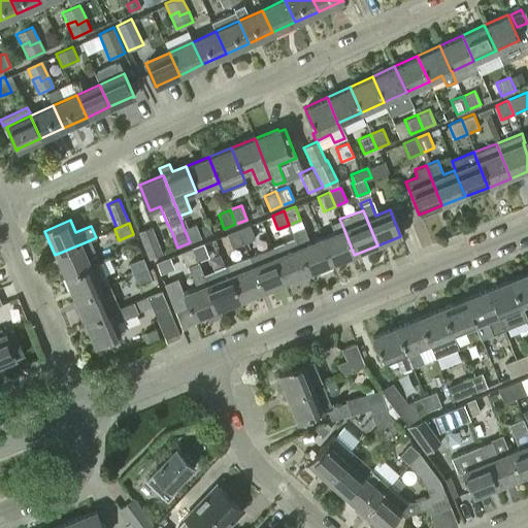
[(195,224),(184,228),(190,242),(201,238),(195,224)]
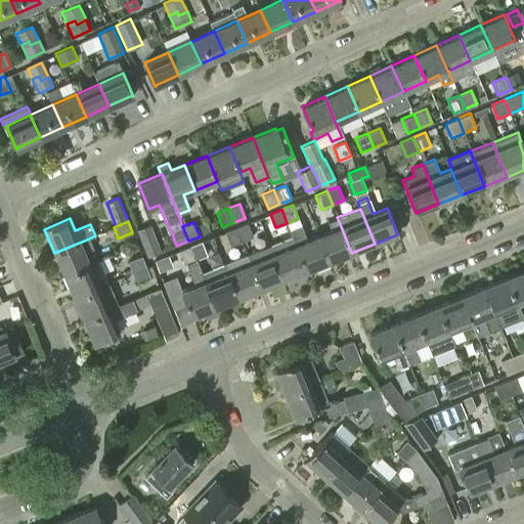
[(247,223),(235,227),(242,242),(253,236),(247,223)]
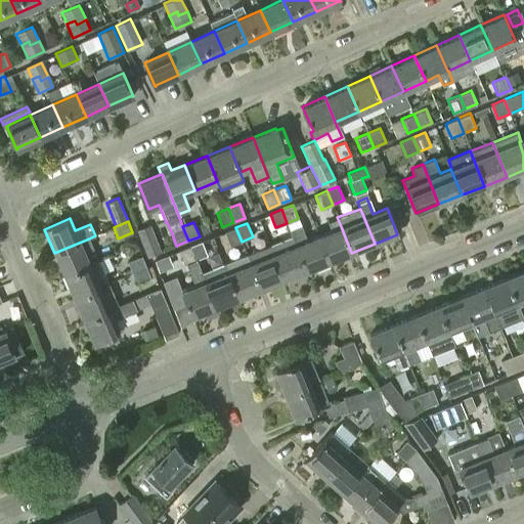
[(137,230),(147,256),(161,252),(150,224),(137,230)]
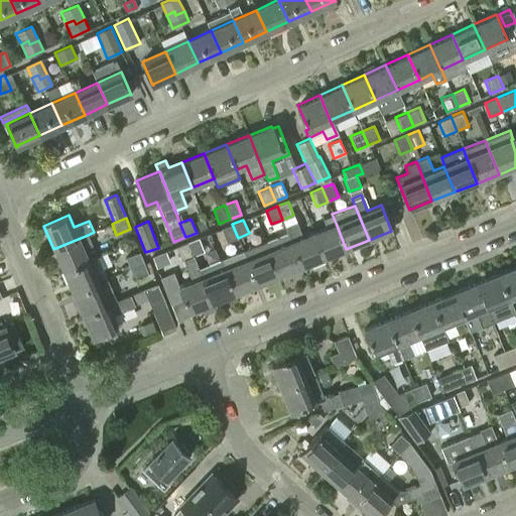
[(324,258),(313,232),(304,236),(297,221),(286,226),(288,233),(287,233),(301,267),(324,258)]
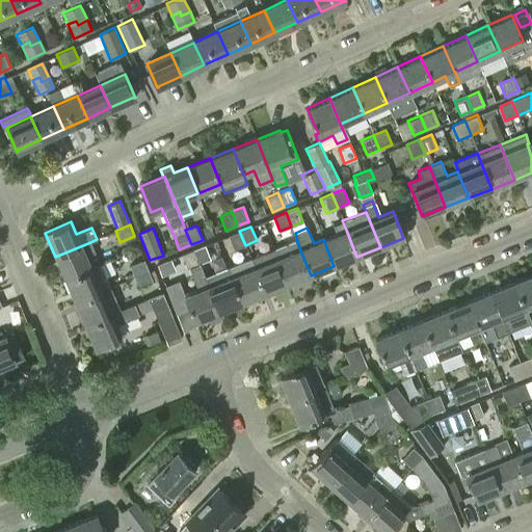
[(346,230),(323,239),(334,266),(356,257),(346,230)]
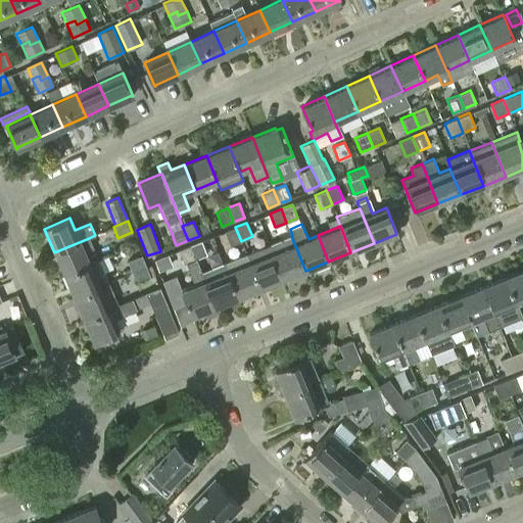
[(241,241),(235,227),(224,232),(229,245),(241,241)]
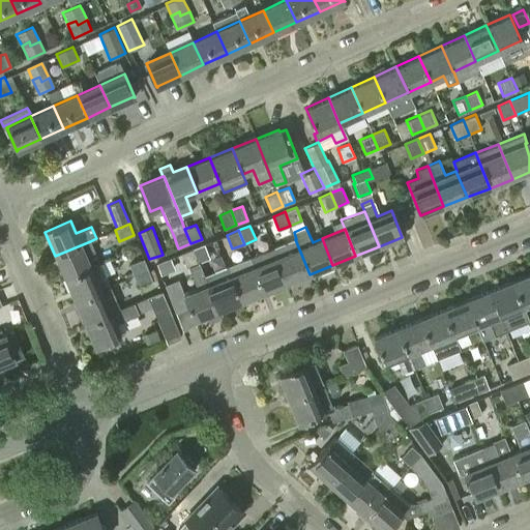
[(295,239),(272,248),(287,284),(310,274),(295,239)]
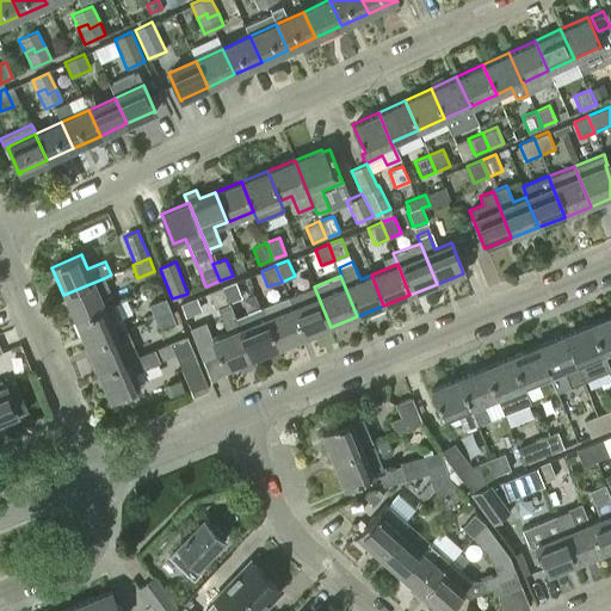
[(104,278),(63,295),(74,321),(104,308),(104,306),(98,294),(109,290),(104,278)]
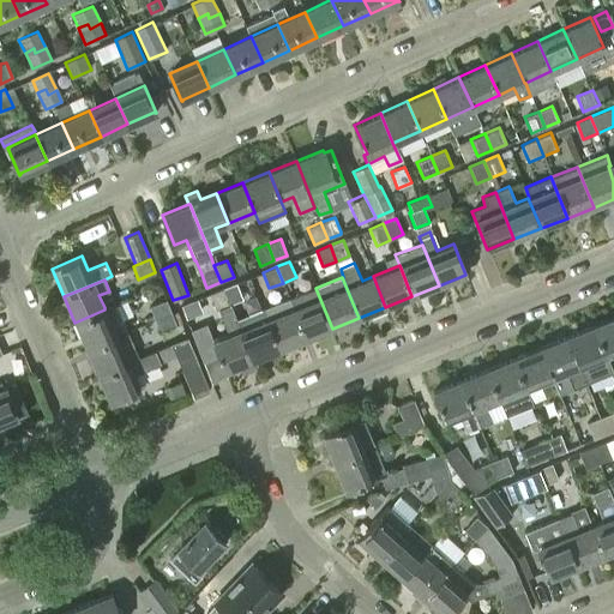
[(223,288),(230,305),(242,299),(236,283),(223,288)]
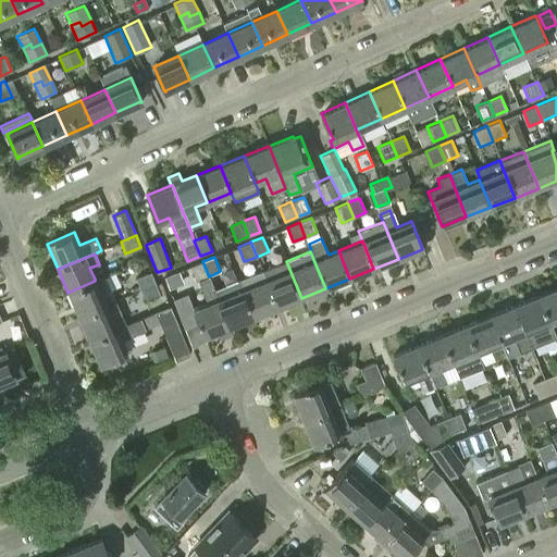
[(232,332),(230,327),(202,261),(189,265),(195,280),(196,280),(207,305),(195,309),(187,293),(172,299),(184,329),(198,323),(203,337),(218,332),(220,337),(232,332)]
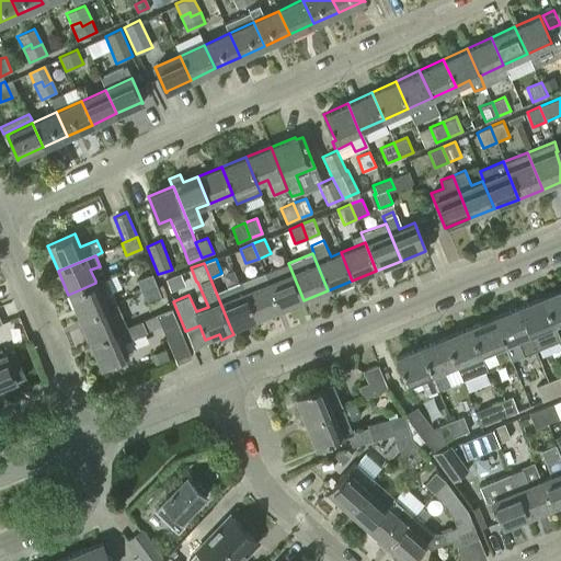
[(304,300),(288,263),(264,273),(278,310),(304,300)]
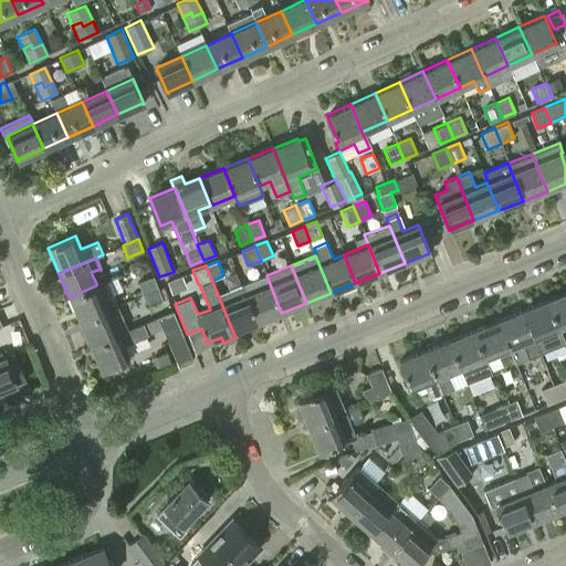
[(281,313),(266,275),(243,284),(242,282),(241,283),(257,323),(281,313)]
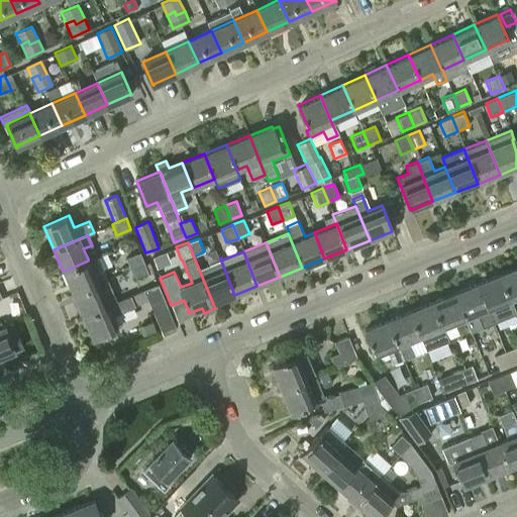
[(129,269),(144,263),(139,252),(125,257),(129,269)]
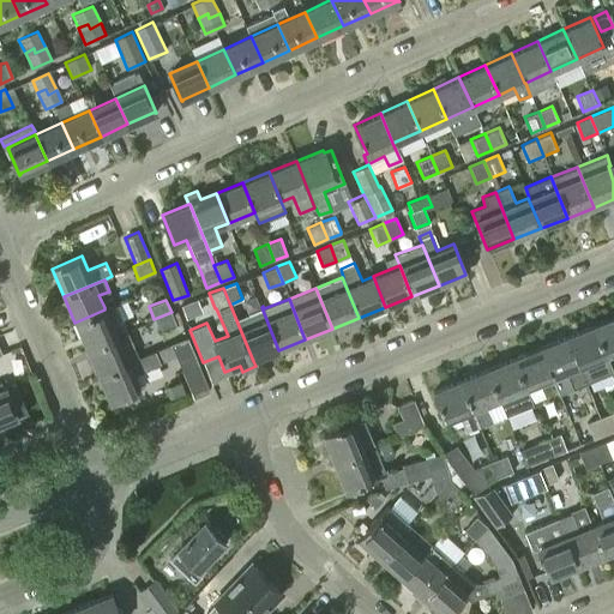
[(115,302),(104,307),(104,309),(74,323),(86,349),(128,331),(115,302)]
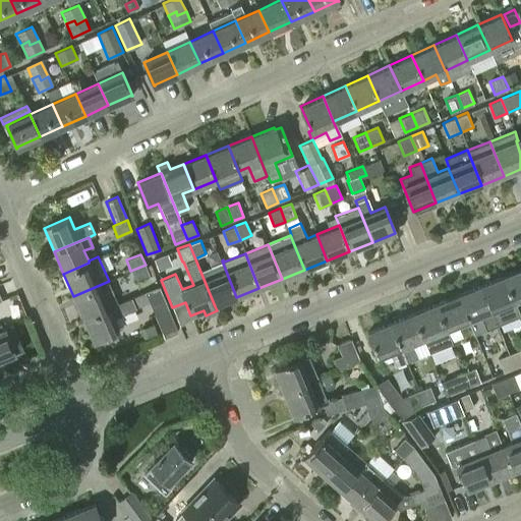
[(222,261),(199,269),(215,306),(236,297),(222,261)]
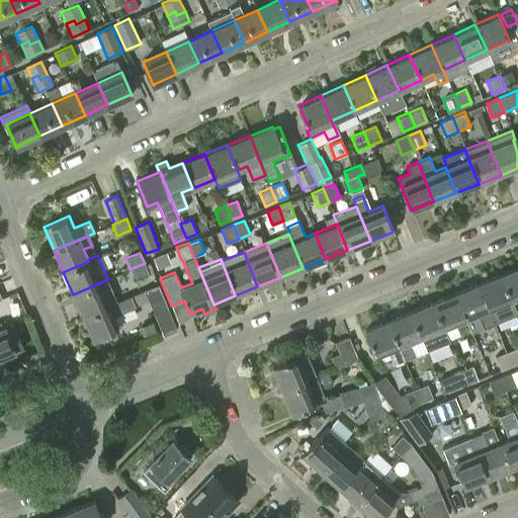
[(149,274),(145,263),(130,269),(135,280),(149,274)]
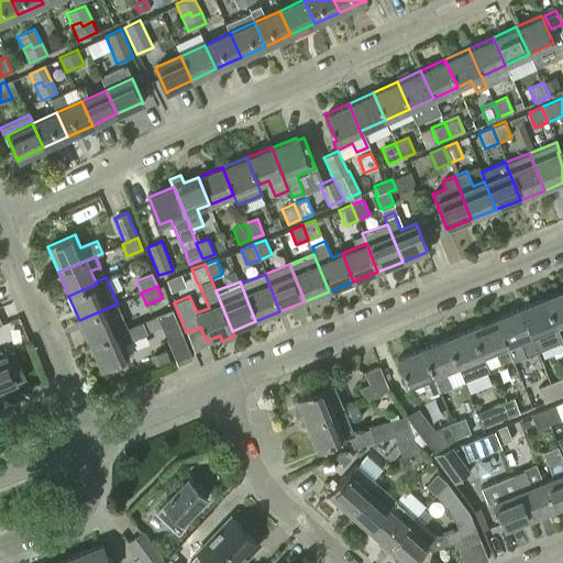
[(562,290),(544,299),(556,327),(562,323),(562,290)]
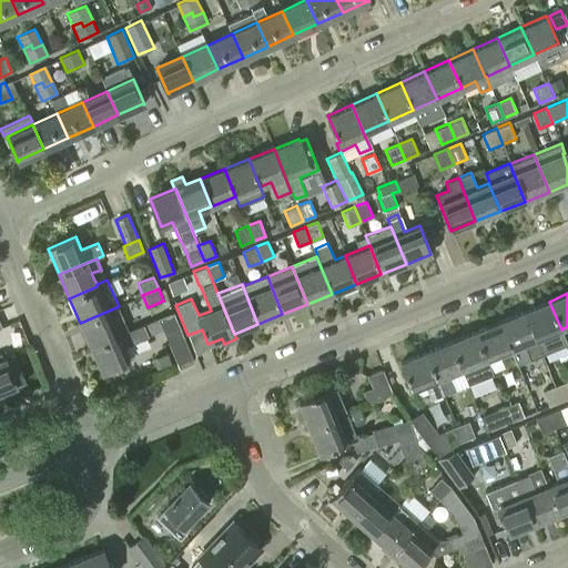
[(549,302),(525,312),(543,355),(566,345),(560,330),(561,330),(549,302)]
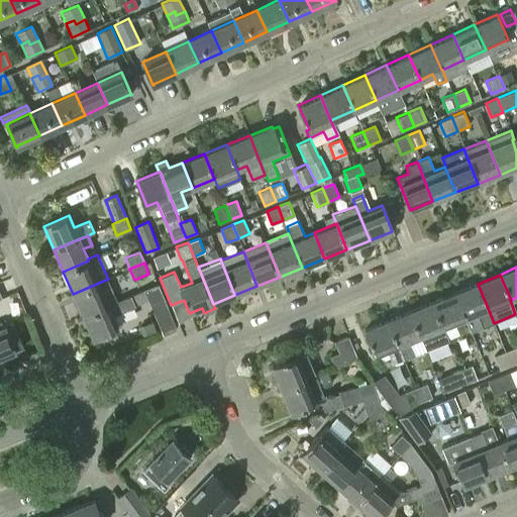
[(108,279),(73,294),(82,316),(117,301),(108,279)]
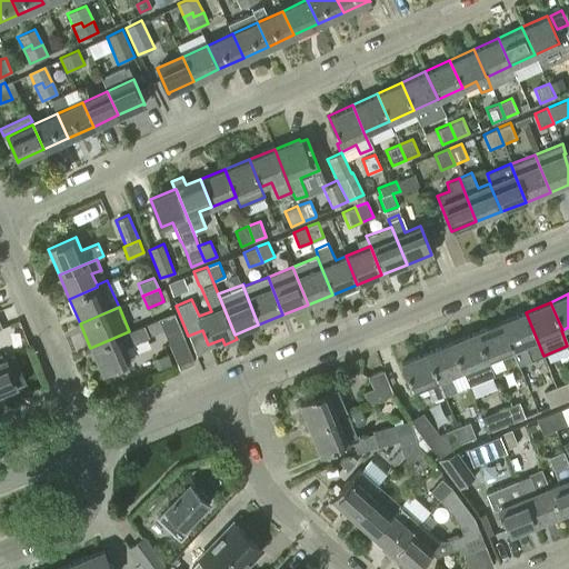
[(526,312),(501,322),(512,350),(522,347),(528,361),(543,356),(526,312)]
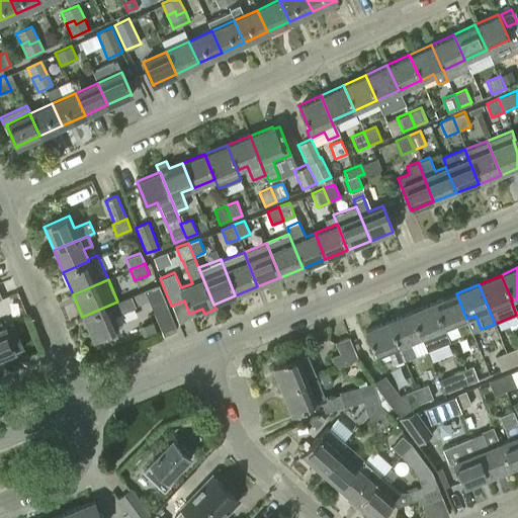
[(168,308),(158,285),(145,291),(154,314),(168,308)]
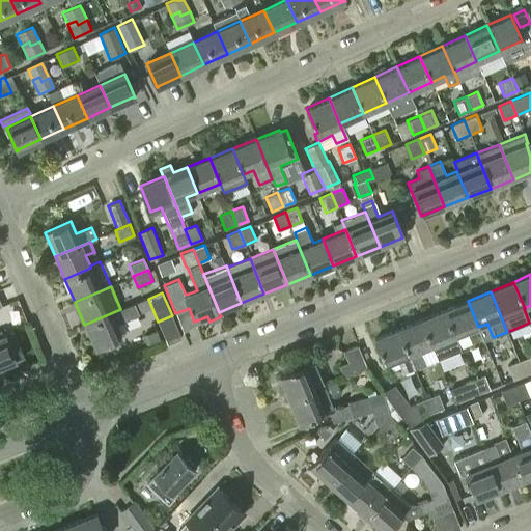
[(138,314),(152,308),(148,299),(134,305),(138,314)]
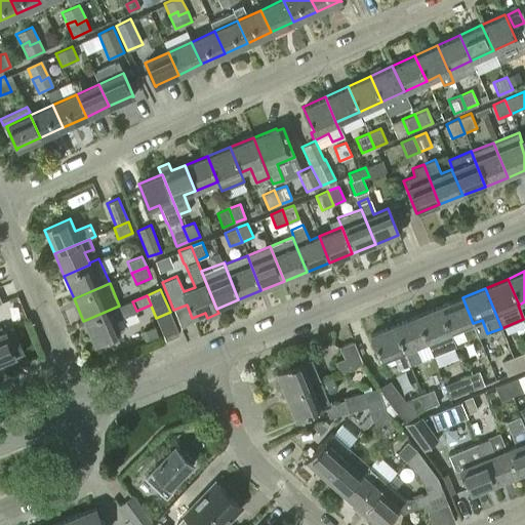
[(473,323),(462,297),(439,307),(449,333),(473,323)]
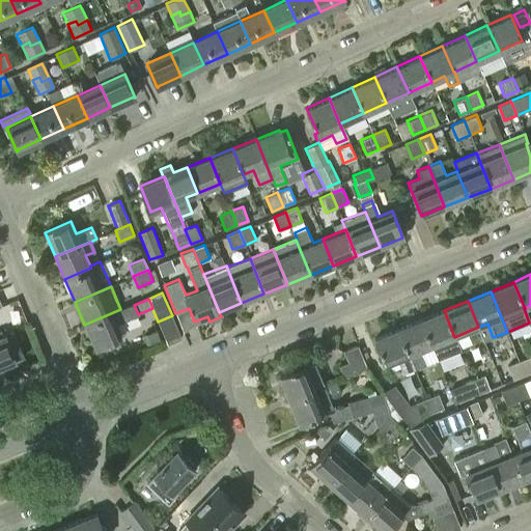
[(115,324),(138,314),(134,305),(134,303),(120,309),(84,325),(94,348),(120,337),(115,324)]
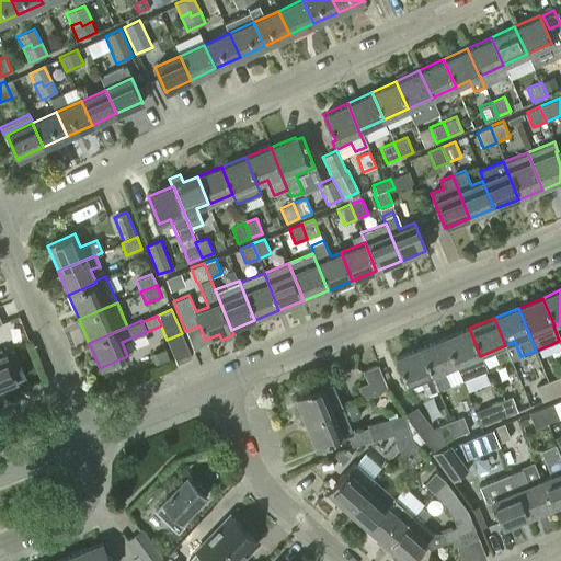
[(480,356),(469,328),(445,338),(456,366),(462,380),(487,370),(480,356)]
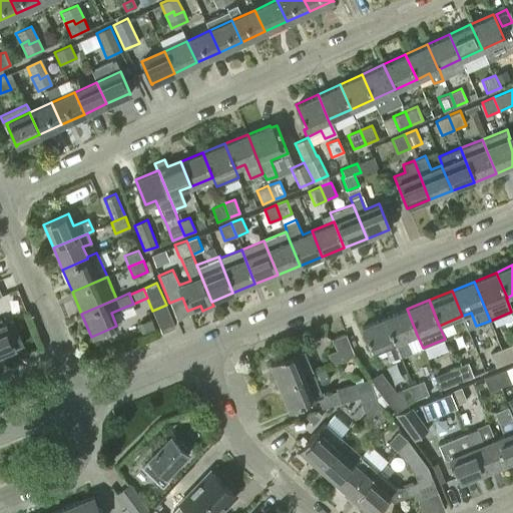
[(417,335),(407,309),(384,318),(400,357),(411,352),(406,339),(417,335)]
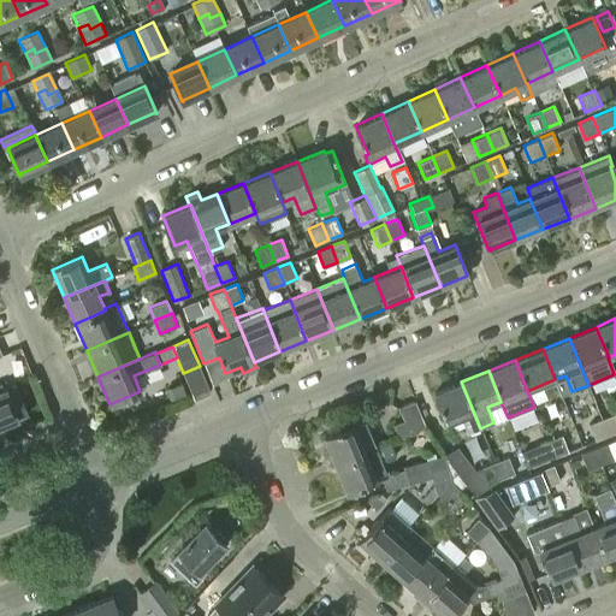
[(480,428),(461,381),(434,392),(446,424),(457,419),(465,436),(480,430),(479,428),(480,428)]
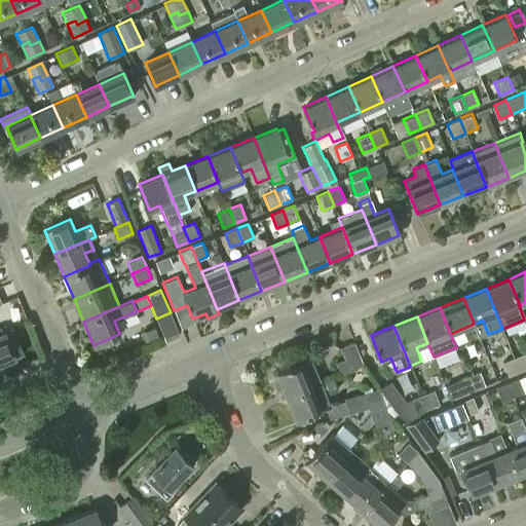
[(143,333),(146,341),(158,337),(155,328),(143,333)]
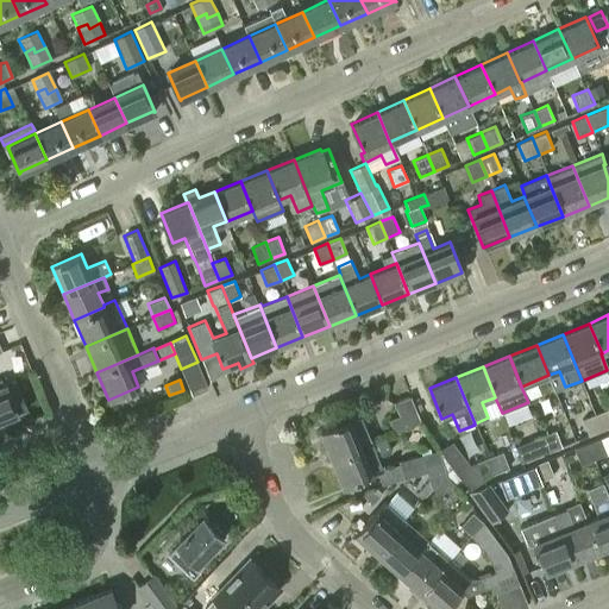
[(14,381),(0,385),(0,420),(36,406),(26,383),(17,387),(14,381)]
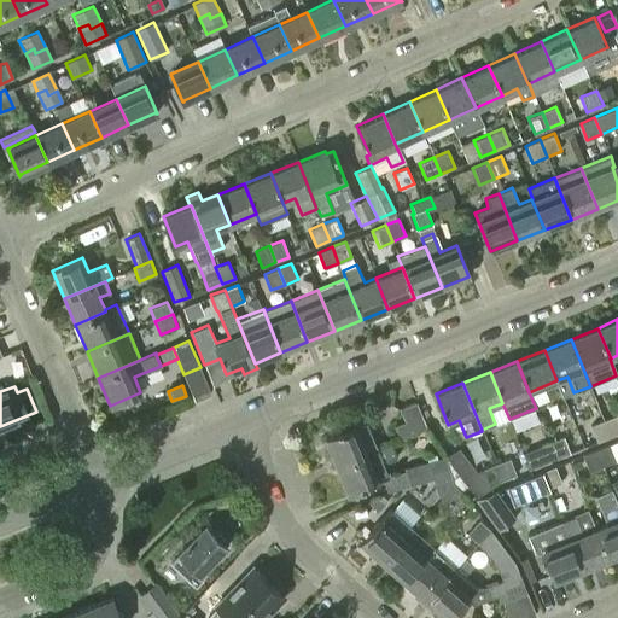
[(415,402),(414,403),(400,409),(404,423),(395,426),(400,439),(426,429),(415,402)]
